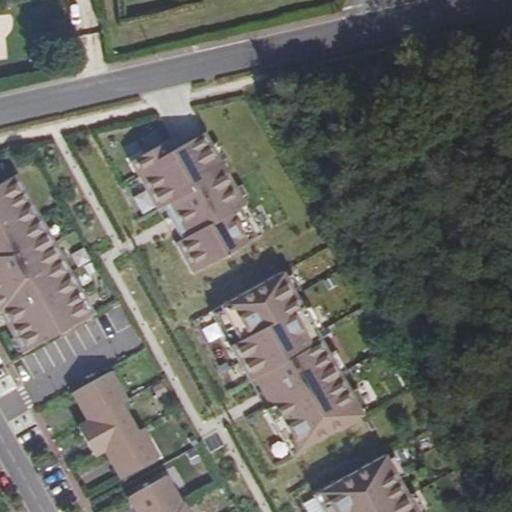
[(177,243),(194,274),(263,235),(202,125),(173,141),(168,131),(127,154),(159,210),(165,207),(183,239),(177,243)]
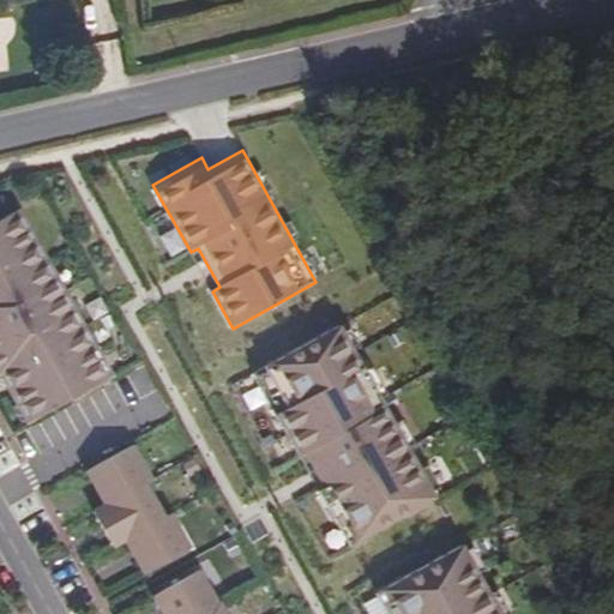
[(109,378),(115,374),(23,208),(0,220),(0,374),(2,374),(29,422),(110,380),(109,378)]
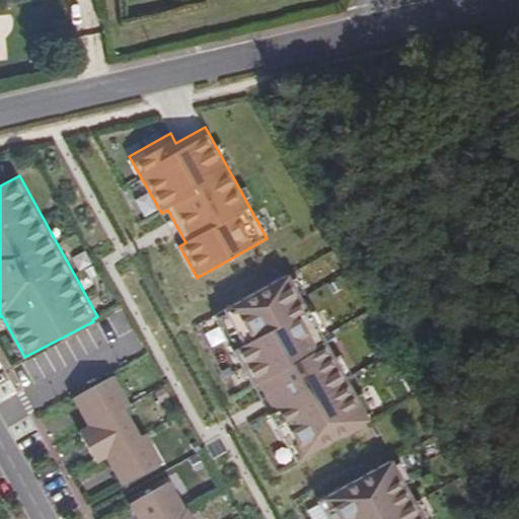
[(186,242),(167,210),(161,213),(169,228),(179,246),(186,242)]
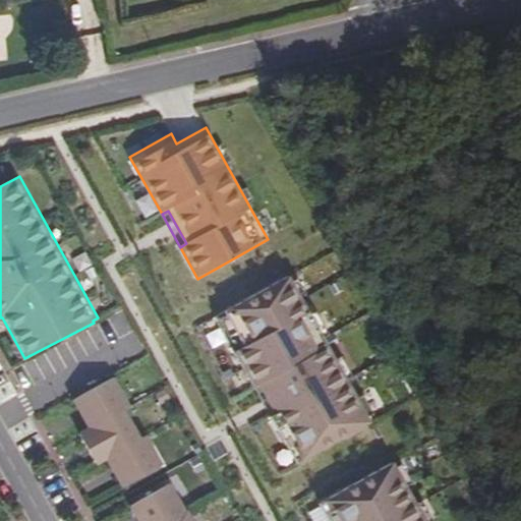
[(297,465),(371,424),(290,279),(216,320),(254,389),(258,386),(276,417),(272,419),(297,465)]
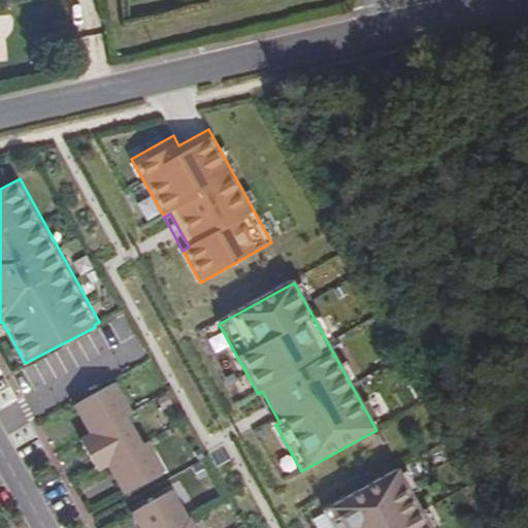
[(126,493),(164,472),(147,442),(143,444),(127,415),(131,413),(114,383),(76,404),(93,434),(81,440),(98,470),(109,464),(126,493)]
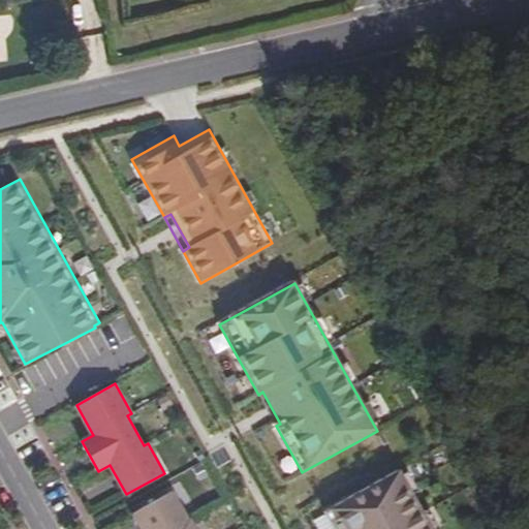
[(280,424),(262,392),(258,395),(269,413),(276,426),(280,424)]
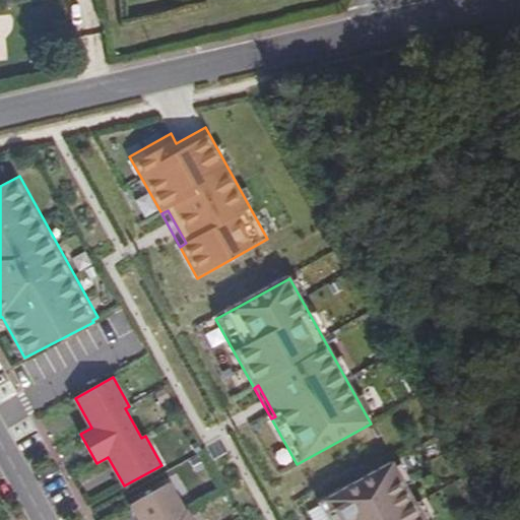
[(424,519),(393,464),(319,505),(327,519),(424,519)]
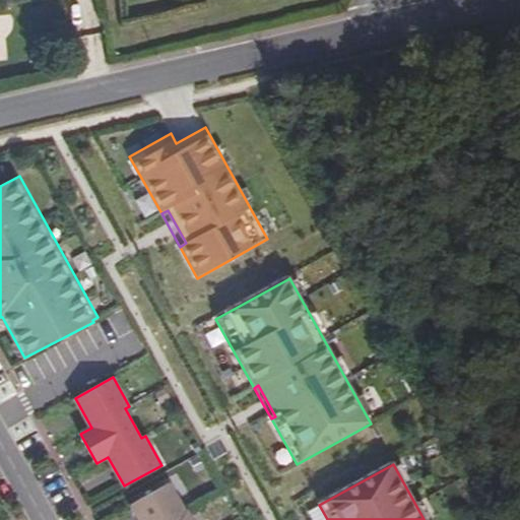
[(190,519),(169,484),(131,505),(138,519),(190,519)]
